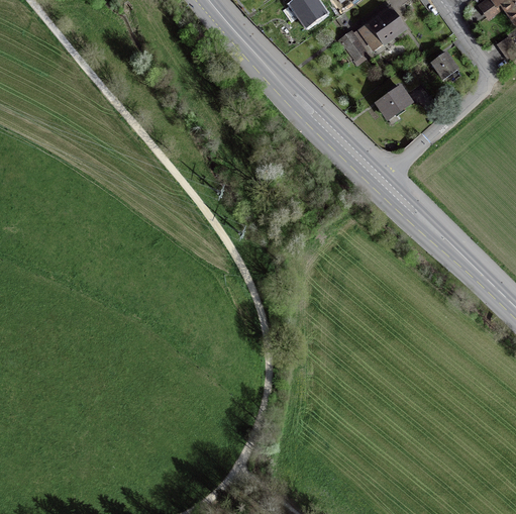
[(290,0),(289,1),(306,27),(327,12),(317,0),(290,0)]
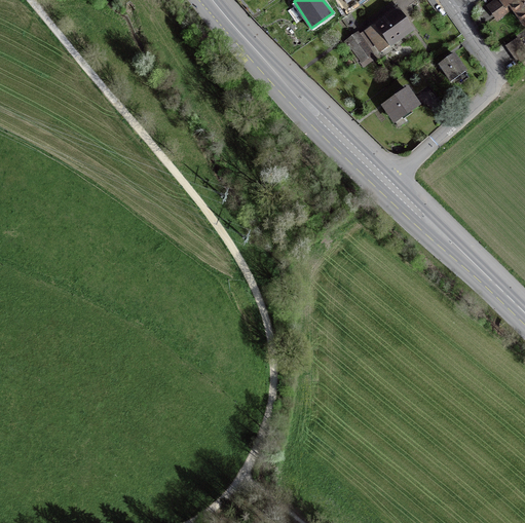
[(496,19),(511,8),(524,27),(524,25),(524,0),(489,0),(485,3),(496,19)]
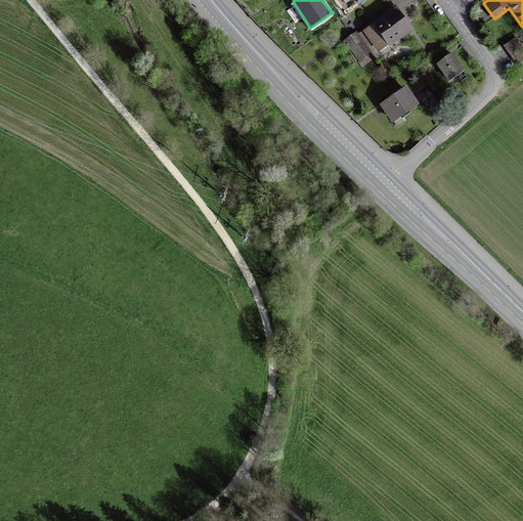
[(395,5),(361,29),(372,43),(378,52),(411,29),(395,5)]
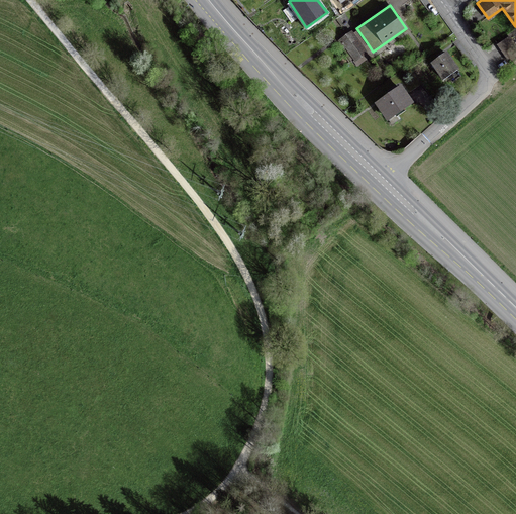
[(353,30),(351,28),(336,38),(342,47),(344,45),(356,64),(370,55),(363,45),(367,42),(356,28),(353,30)]
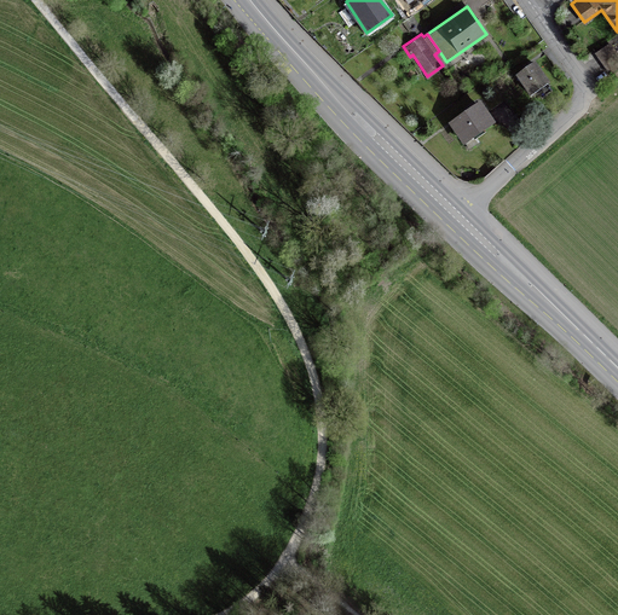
[(617,56),(608,42),(594,51),(608,71),(617,65),(617,56)]
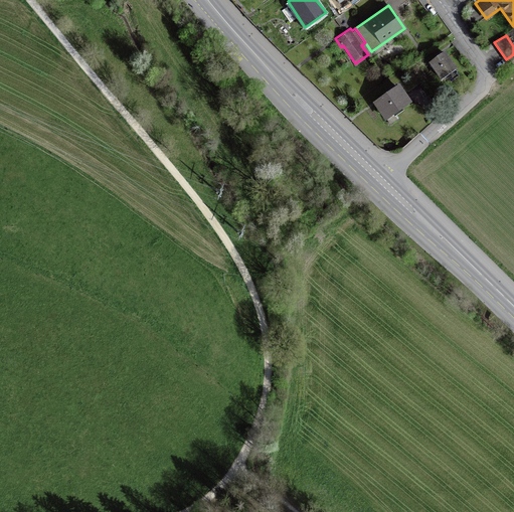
[(457,67),(445,49),(427,61),(440,78),(457,67)]
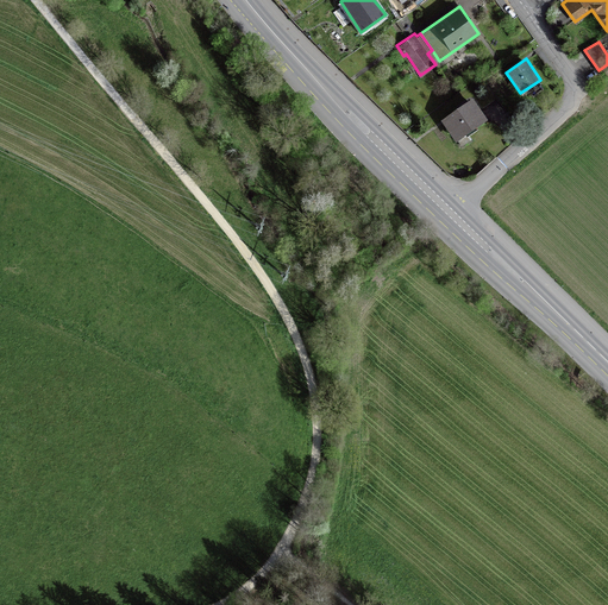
[(471,98),(440,120),(456,142),(487,120),(471,98)]
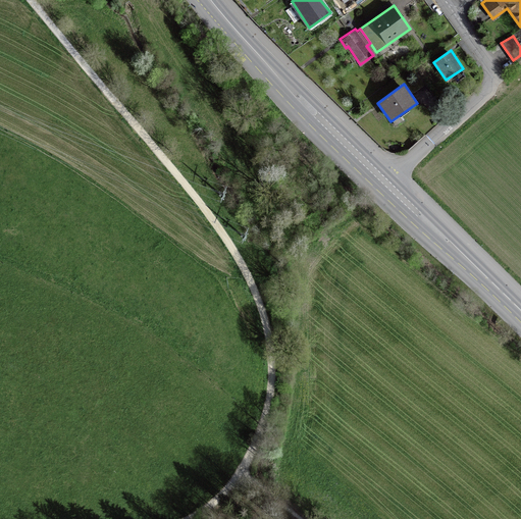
All buildings are outlined.
